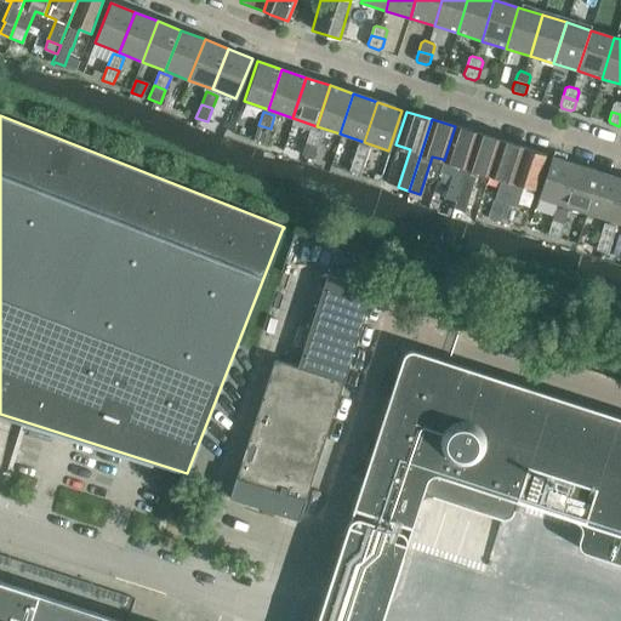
[(271,129),(258,125),(255,140),(266,143),(271,129)]
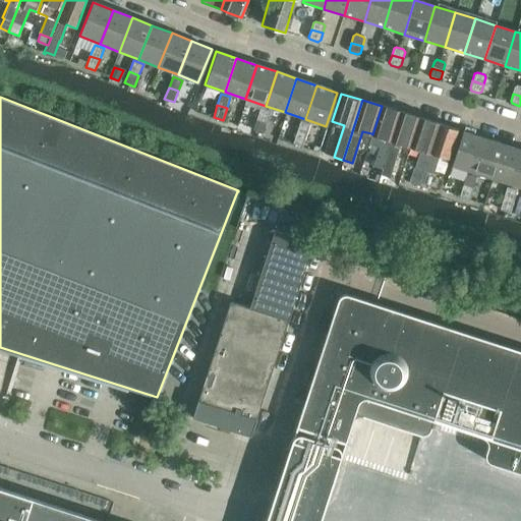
[(373,166),(381,169),(383,169),(401,113),(382,106),(372,134),(369,143),(380,147),(373,166)]
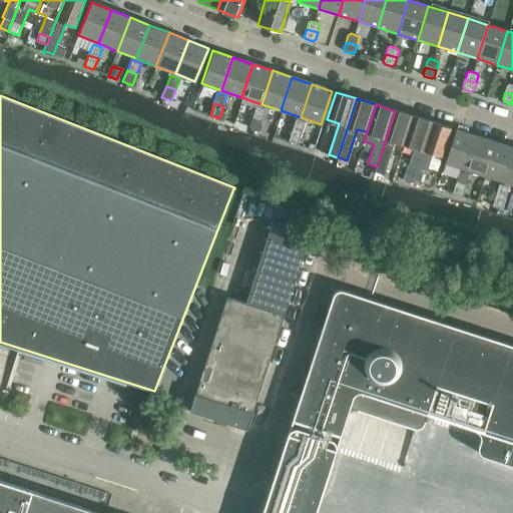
[(253,117),(263,120),(267,109),(257,105),(253,117)]
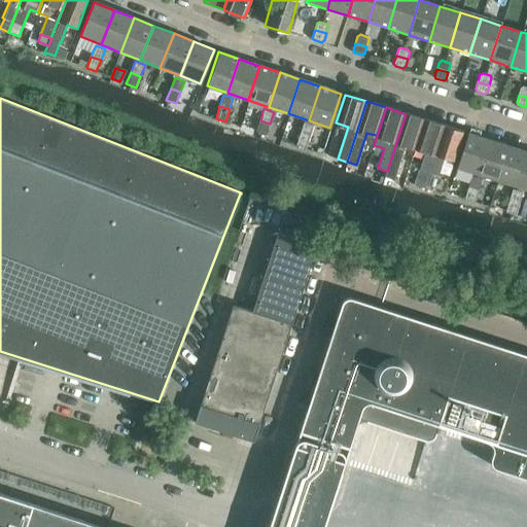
[(405,145),(414,148),(415,148),(425,119),(406,114),(387,171),(385,177),(393,179),(405,145)]
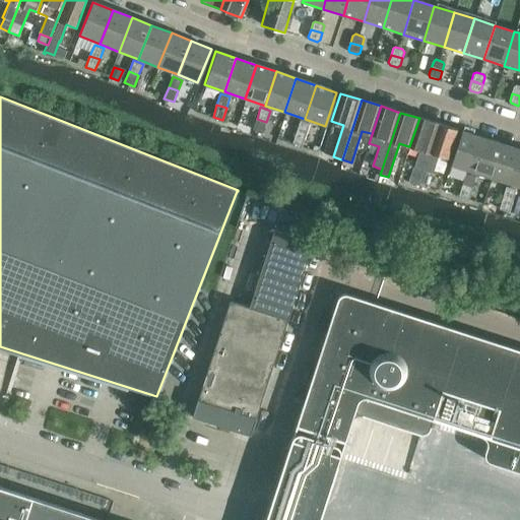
[(414,167),(411,177),(409,183),(418,185),(419,182),(438,124),(419,118),(409,146),(419,150),(414,167)]
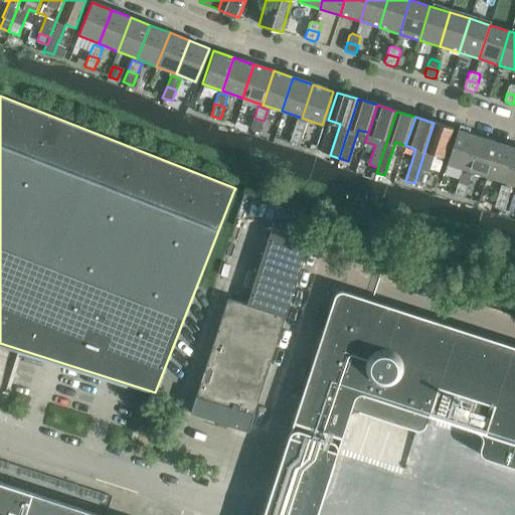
[(264,121),(254,118),(250,129),(261,132),(264,121)]
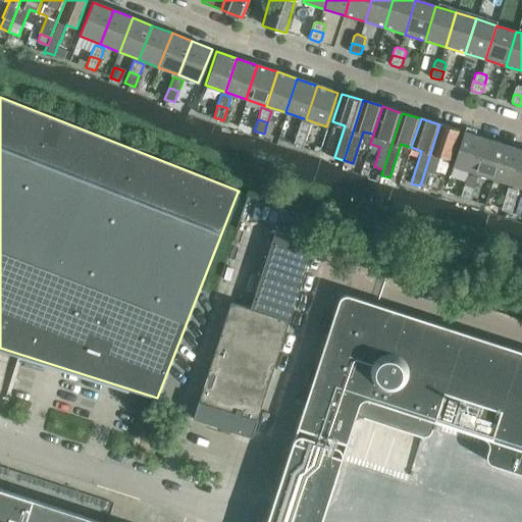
[(298,132),(307,136),(311,123),(302,120),(298,132)]
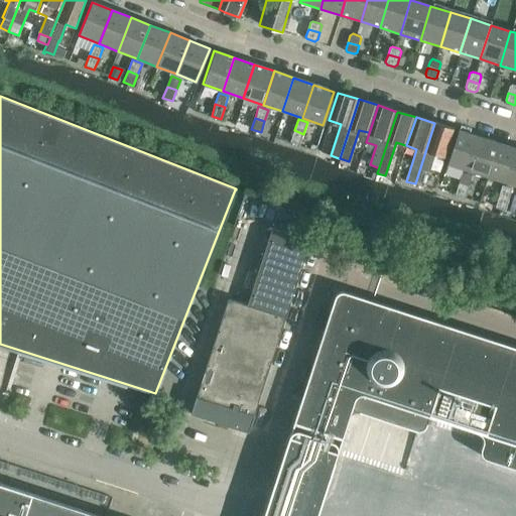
[(443,158),(453,129),(434,123),(416,180),(425,183),(428,171),(434,154),(443,158)]
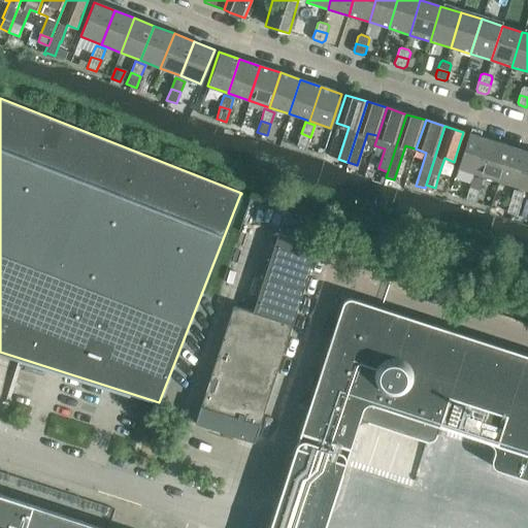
[(310,137),(301,133),(297,145),(307,149),(310,137)]
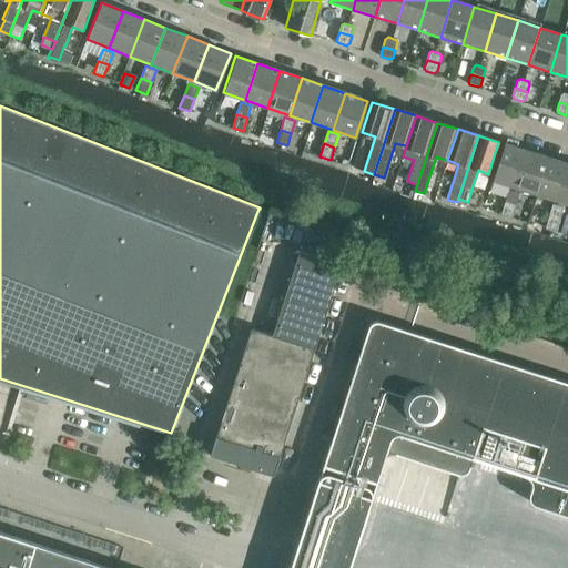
[(490,181),(514,189),(526,151),(503,143),(490,181)]
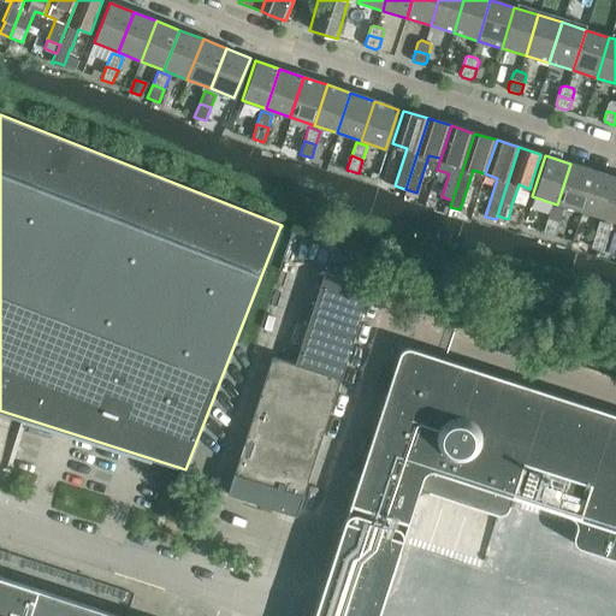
[(557,205),(581,212),(594,171),(570,164),(557,205)]
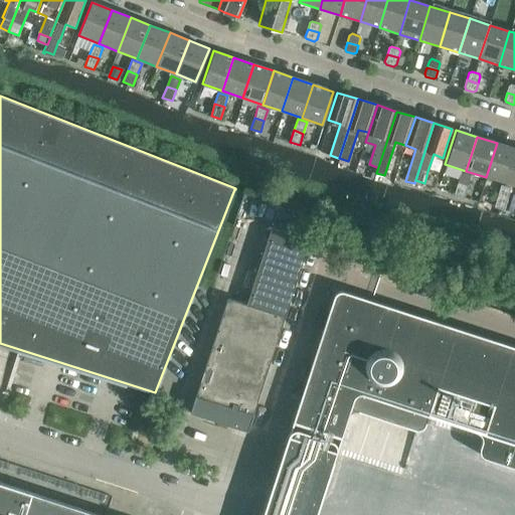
[(514,149),(497,143),(486,177),(506,184),(514,154),(514,149)]
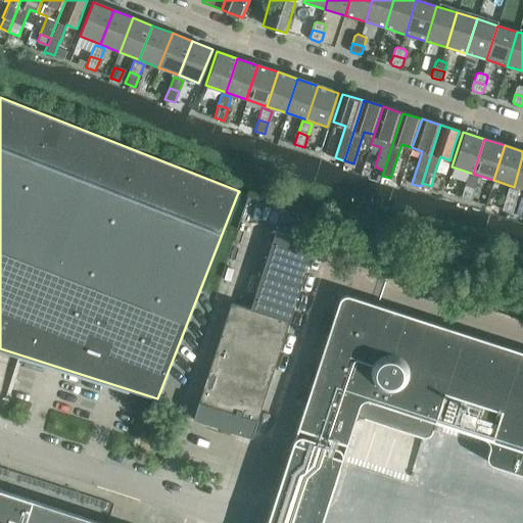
[(522,156),(514,187),(522,189),(522,156)]
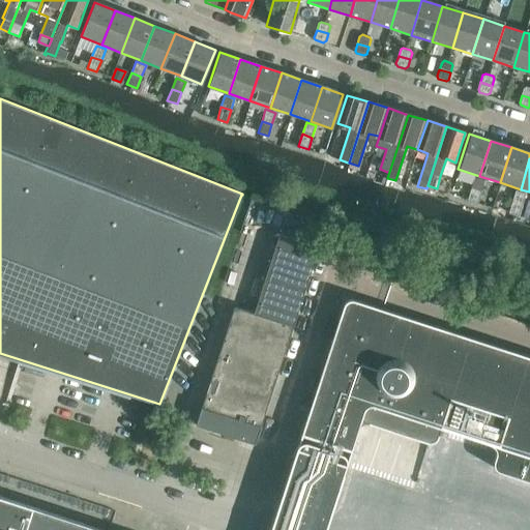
[(471,188),(481,192),(484,180),(475,177),(471,188)]
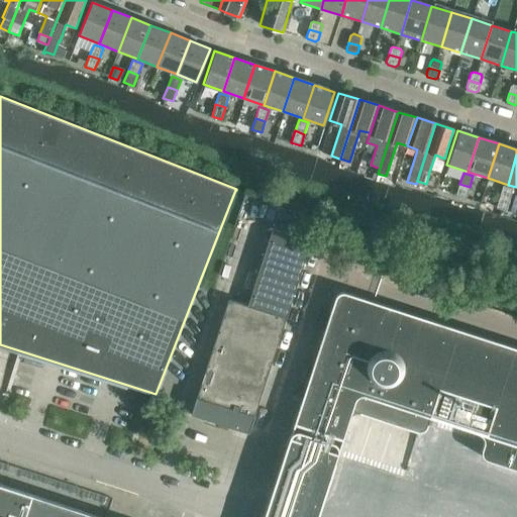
[(470,187),(459,184),(456,195),(466,198),(470,187)]
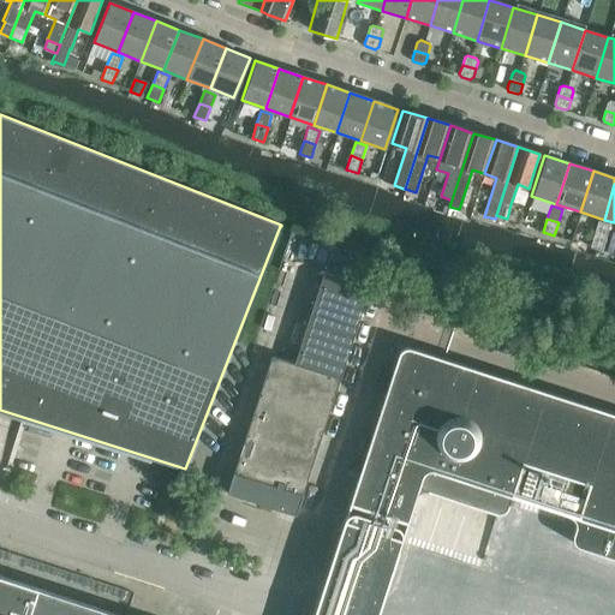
[(595,234),(605,238),(610,224),(598,220),(595,234)]
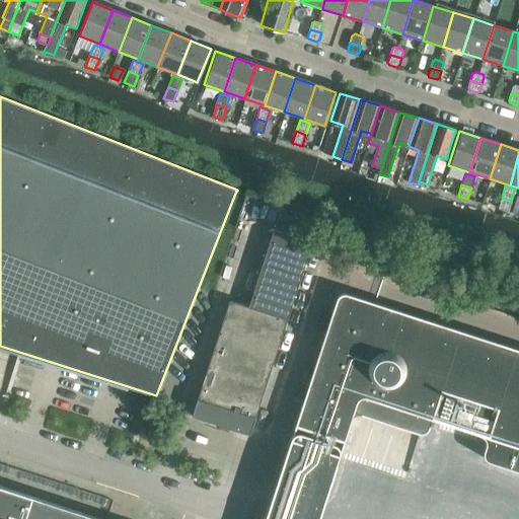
[(499,214),(500,215),(507,217),(508,212),(511,201),(502,198),(498,209),(500,209),(499,214)]
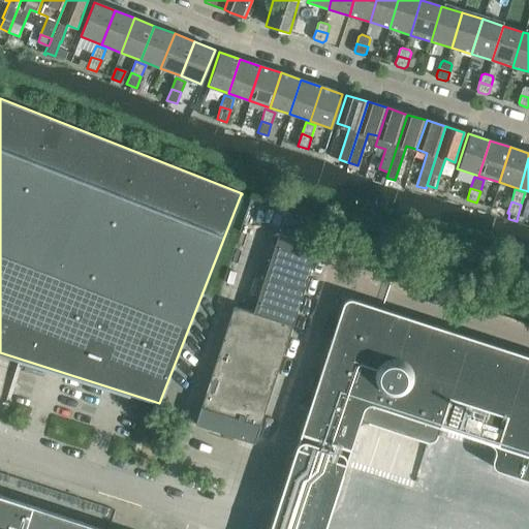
[(314,247),(275,234),(249,313),(228,306),(191,425),(251,444),(314,247)]
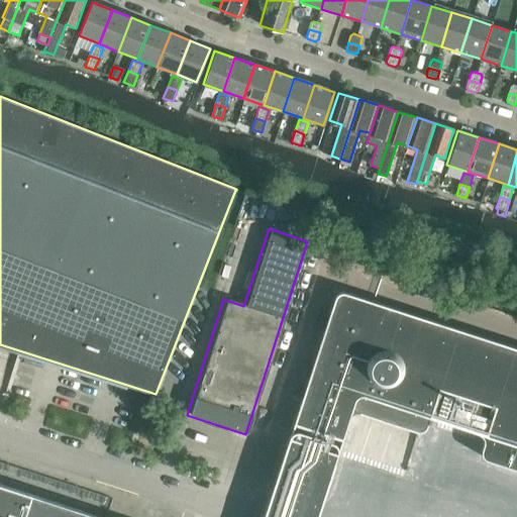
[(0,516),(516,516),(516,347),(345,293),(345,292),(344,292),(343,292),(342,292),(341,293),(340,293),(339,293),(338,294),(337,295),(336,296),(336,297),(335,298),(287,447),(305,453),(303,458),(293,454),(292,454),(291,454),(290,454),(289,455),(288,455),(287,455),(287,456),(286,457),(279,478),(280,480),(281,482),(283,485),(316,496),(318,496),(321,496),(323,495),(324,493),(325,491),(331,473),(331,472),(331,471),(330,470),(330,469),(329,468),(328,467),(327,467),(327,466),(316,462),(318,457),(335,463),(338,455),(340,450),(350,418),(350,417),(351,417),(351,416),(352,416),(352,415),(353,415),(354,414),(355,414),(356,414),(356,413),(357,413),(358,413),(359,413),(360,414),(362,414),(417,432),(418,432),(419,432),(420,432),(421,432),(422,432),(423,432),(424,431),(425,431),(426,430),(427,429),(427,428),(428,427),(429,424),(431,417),(440,389),(496,407),(489,427),(489,428),(489,429),(489,430),(489,431),(489,432),(489,433),(490,433),(490,434),(490,435),(491,435),(491,436),(492,436),(492,437),(493,437),(494,438),(495,438),(516,445),(516,516),(102,516),(0,483),(0,516)]
